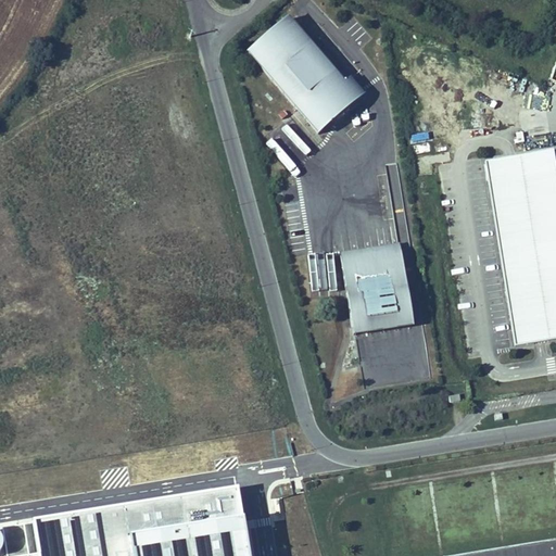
[(290,19),(251,52),(323,134),(366,95),(351,78),(345,83),(290,19)]
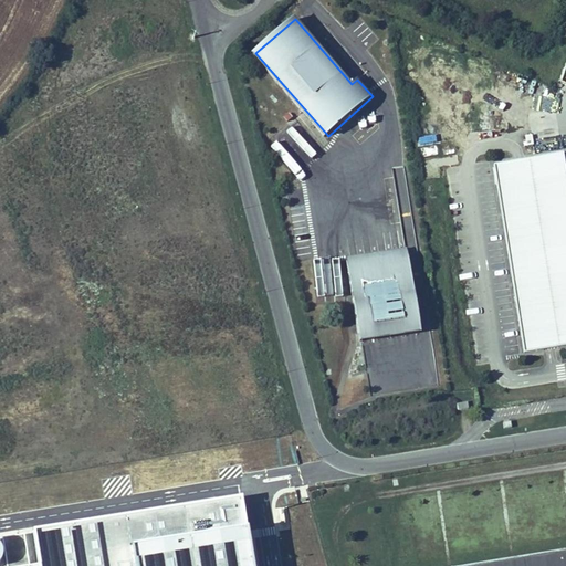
[(524,349),(565,343),(565,180),(562,152),(493,161),(524,349)]
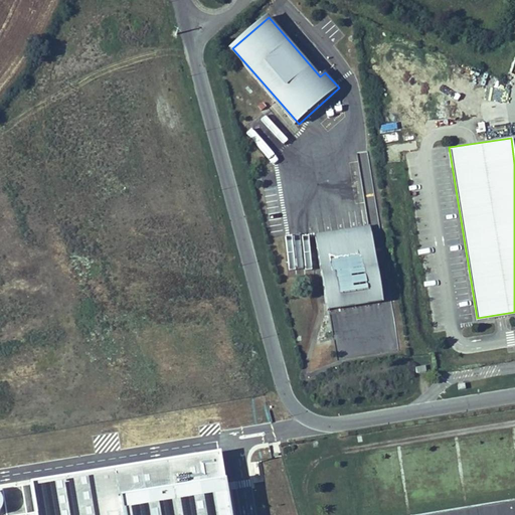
[(371,224),(319,234),(333,308),(384,299),(371,224)]
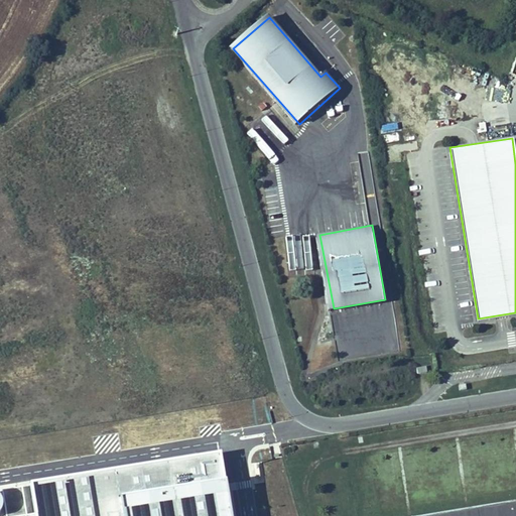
[(515,515),(515,502),(429,515),(515,515)]
